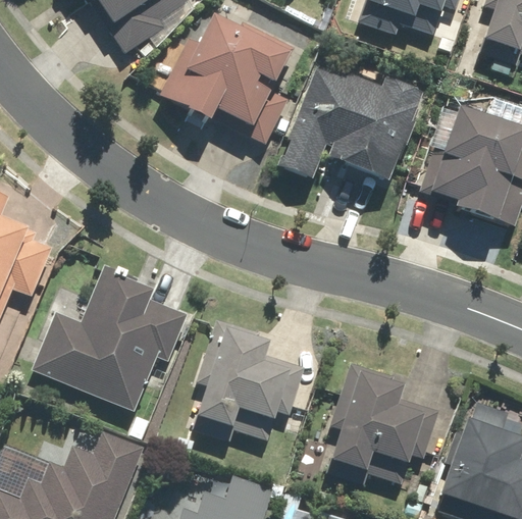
[(196,5),(193,0),(89,0),(123,52),(196,5)]
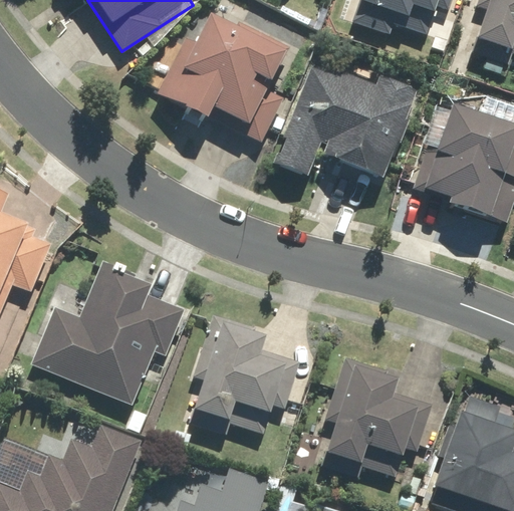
[(331,4),(322,0),(303,0),(295,18),(319,30),(331,4)]
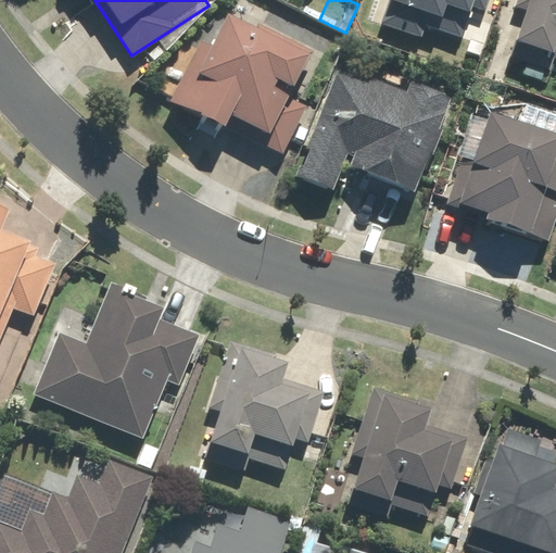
[(390,0),(383,24),(421,36),(425,25),(462,36),(470,8),(484,12),(488,0),(390,0)]
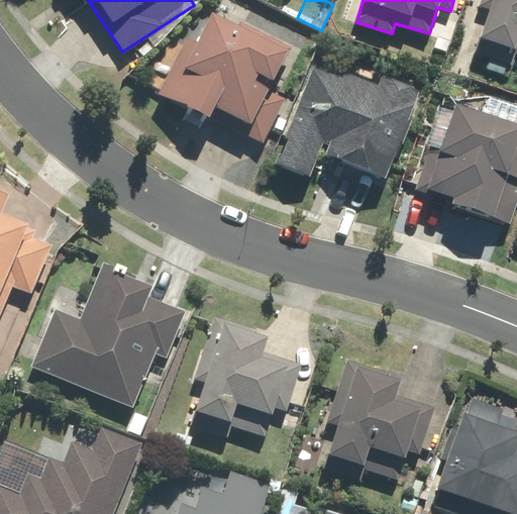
[(480,0),(479,5),(490,9),(478,43),(516,56),(516,0),(480,0)]
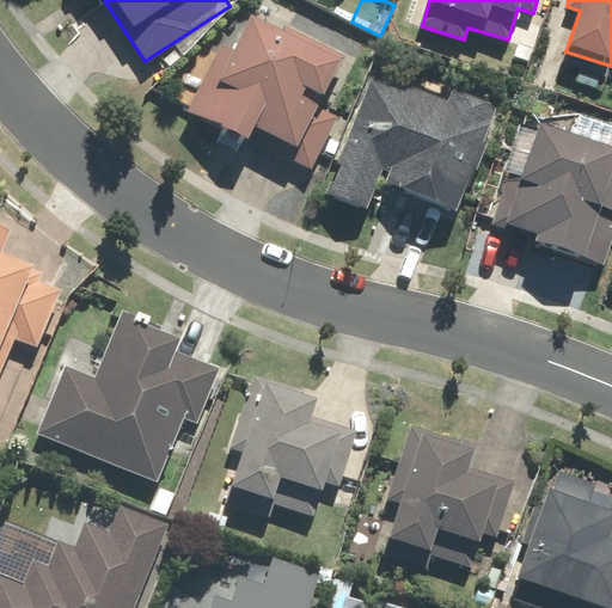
[(233,50),(220,43),(184,111),(246,143),(250,137),(311,169),(338,116),(317,104),(342,55),(283,25),(280,32),(250,17),(233,50)]
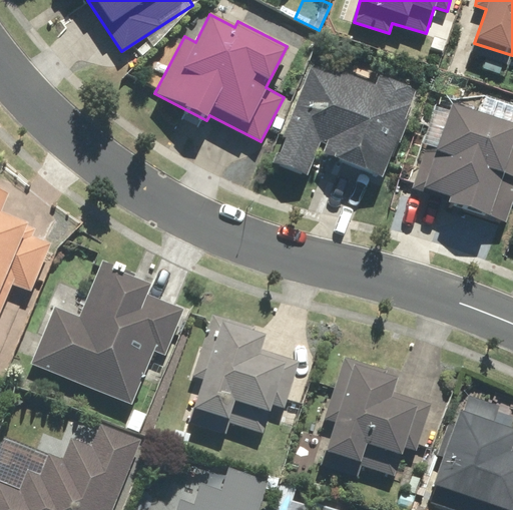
[(382,178),(415,88),(379,75),(376,82),(313,60),(275,166),(307,177),(319,143),(326,145),(322,157),(382,178)]
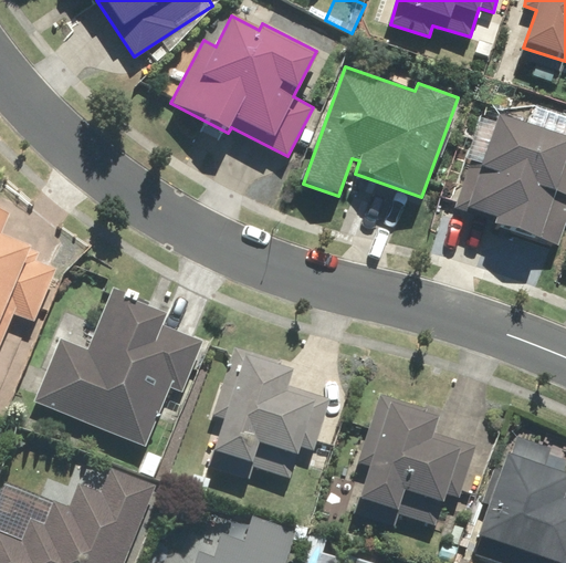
[(471,158),(453,206),(557,243),(565,220),(565,138),(499,114),(482,162),(471,158)]
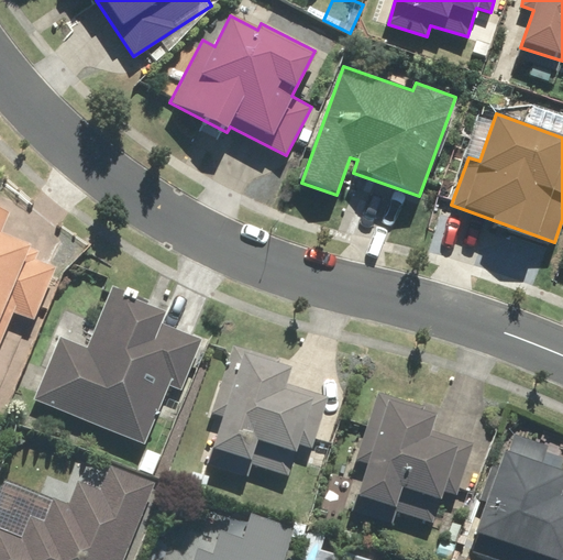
[(0,341),(13,311),(34,320),(56,267),(35,259),(39,250),(1,234),(9,215),(0,210),(0,341)]
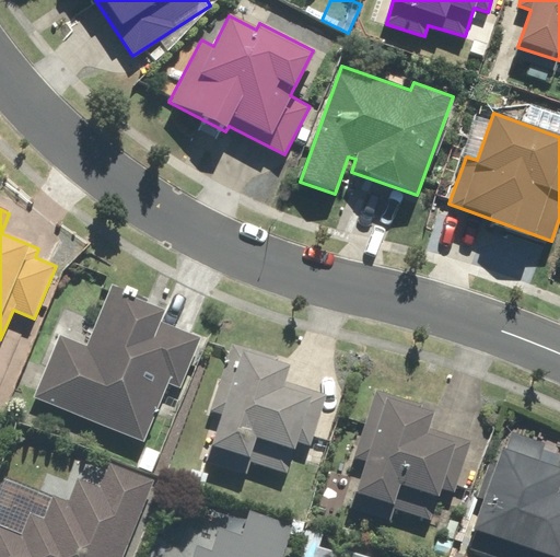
[(58,334),(33,396),(142,442),(166,384),(179,389),(200,338),(161,322),(167,306),(112,283),(86,345),(58,334)]
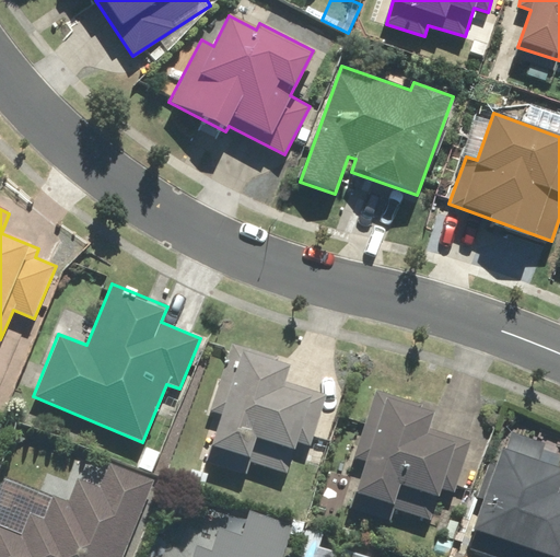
[(292,360),(230,341),(209,409),(221,413),(210,449),(290,473),(300,442),(311,445),(327,393),(286,381),(292,360)]
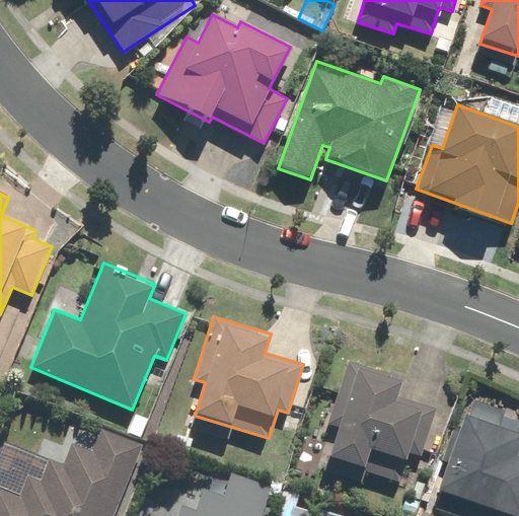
[(391,373),(347,360),(327,423),(339,426),(328,459),(402,482),(412,453),(421,456),(436,408),(398,396),(401,383),(389,379),(391,373)]
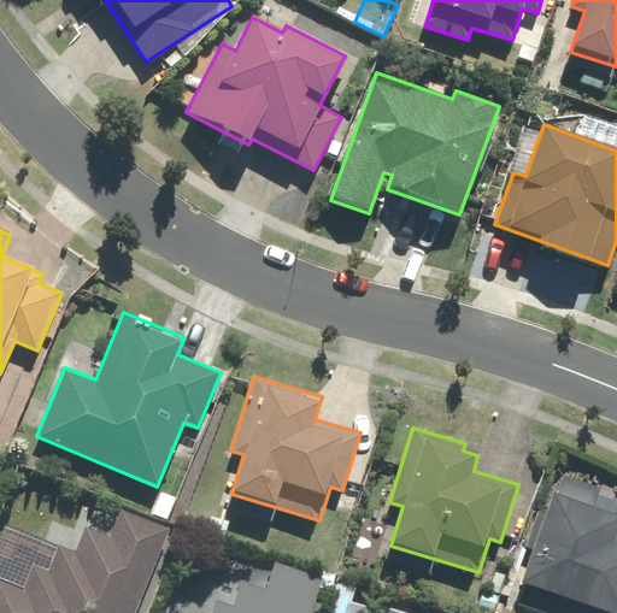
[(533,548),(515,601),(547,612),(616,612),(616,513),(593,505),(600,487),(560,472),(547,510),(536,505),(522,543),(533,548)]
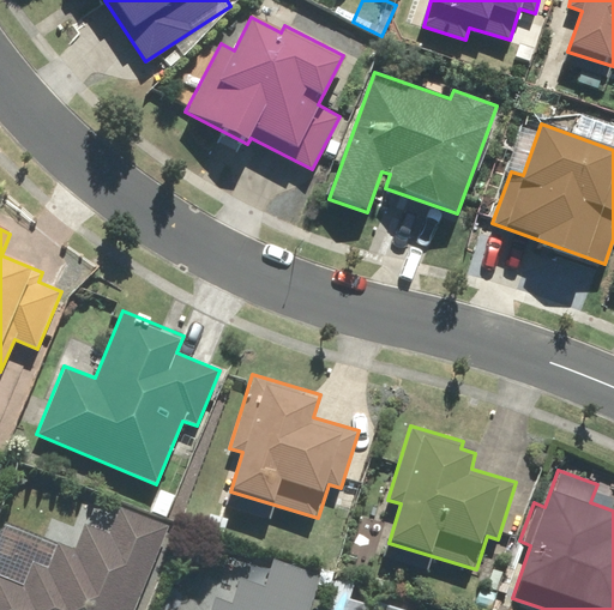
[(180,496),(157,484),(143,509),(166,521),(180,496)]
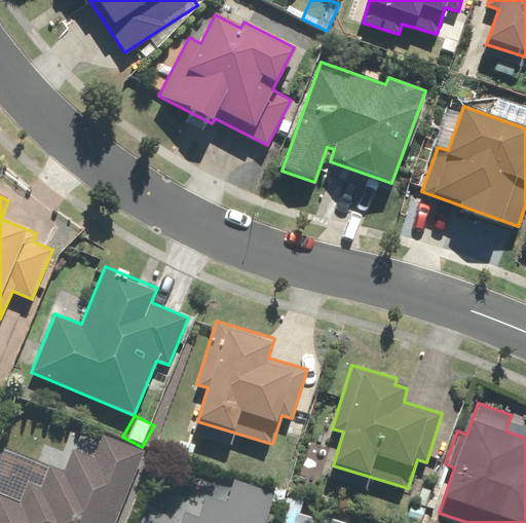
[(115,522),(144,450),(104,435),(96,457),(72,448),(64,470),(49,463),(41,487),(28,482),(20,502),(0,494),(0,522),(115,522)]
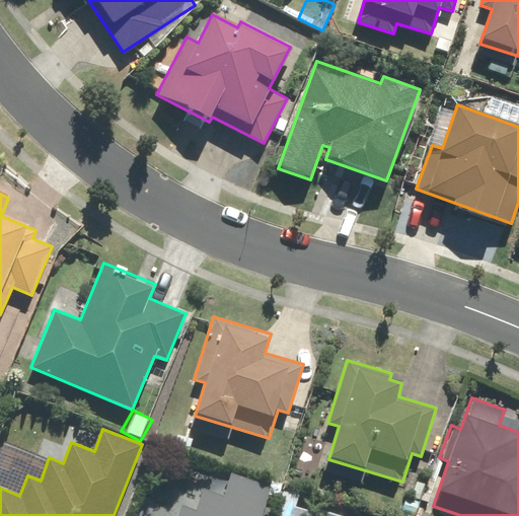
[(261,515),(270,486),(232,474),(225,497),(203,491),(197,512),(181,507),(178,515),(261,515)]
